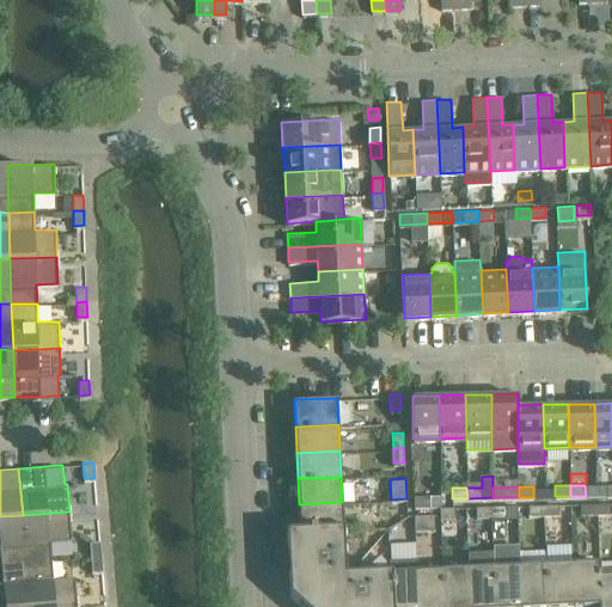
[(441,495),(415,496),(415,506),(440,506),(441,506),(441,495)]
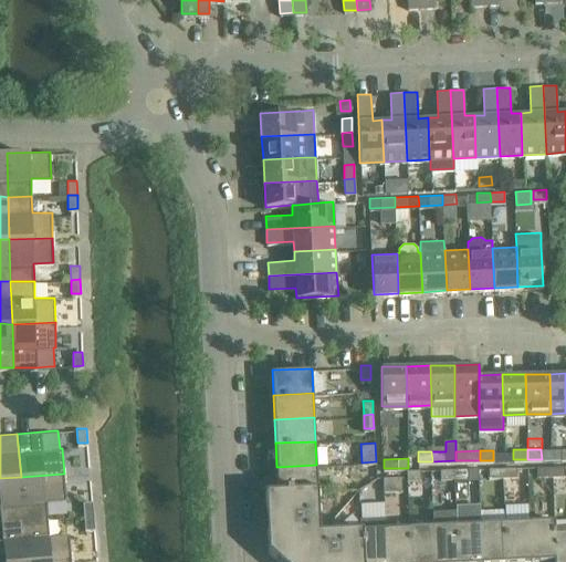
[(276,467),(278,489),(278,490),(317,489),(316,465),(276,467)]
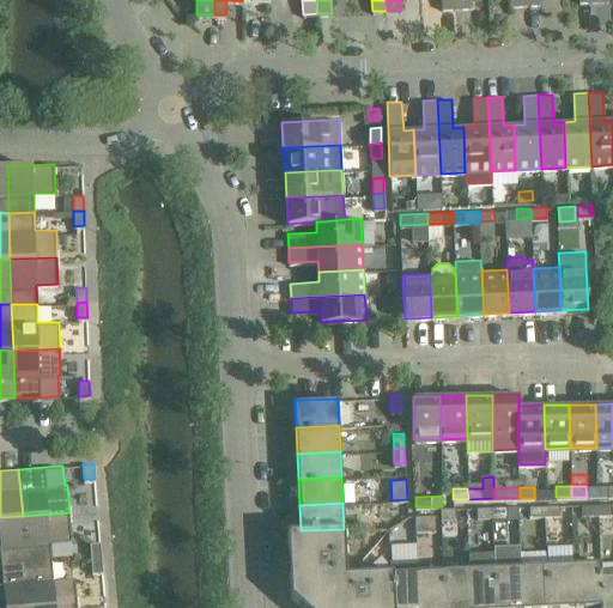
[(612,503),(596,504),(596,514),(612,514),(612,503)]
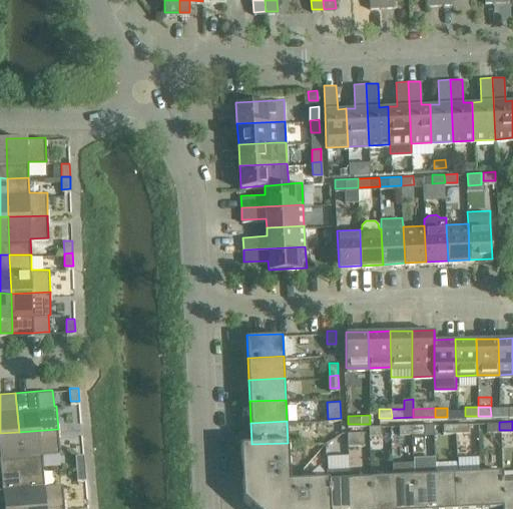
[(443,432),(455,431),(455,422),(443,423),(443,432)]
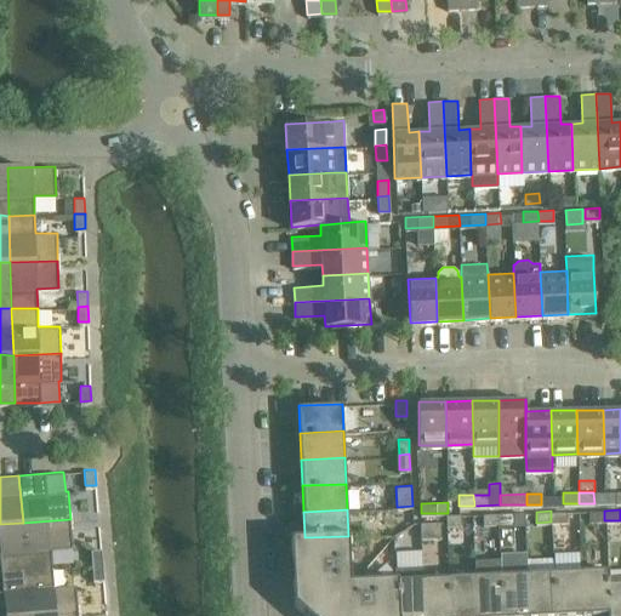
[(567,511),(551,511),(551,522),(567,522),(567,511)]
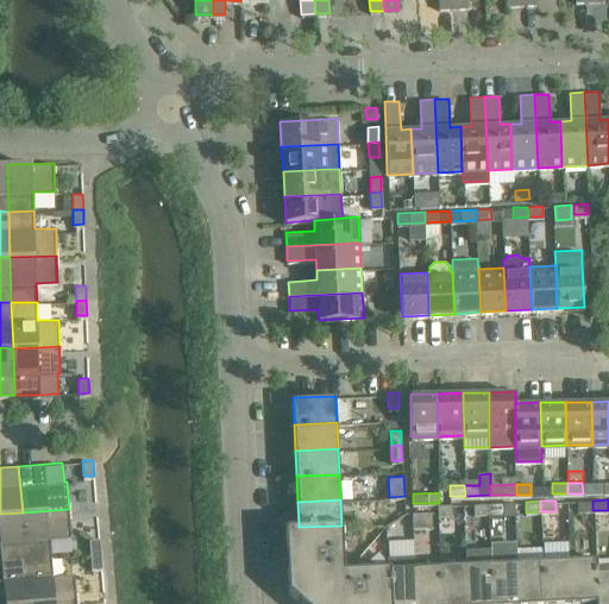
[(577,511),(592,510),(592,501),(577,501),(577,511)]
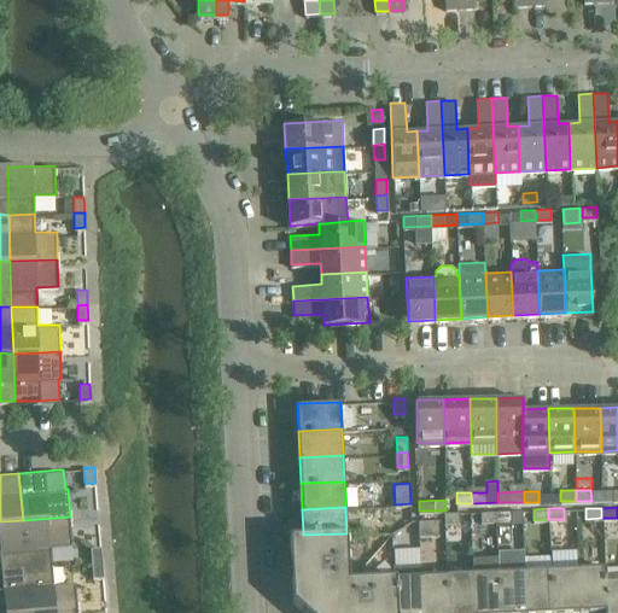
[(496,520),(496,509),(481,511),(481,521),(496,520)]
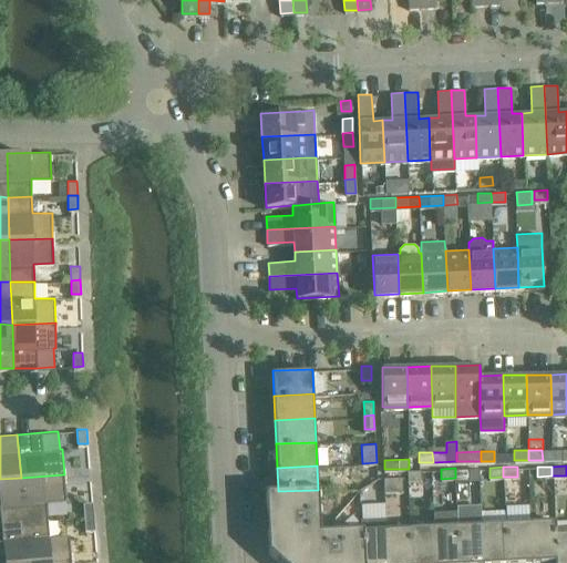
[(468,468),(455,468),(455,478),(468,478),(468,468)]
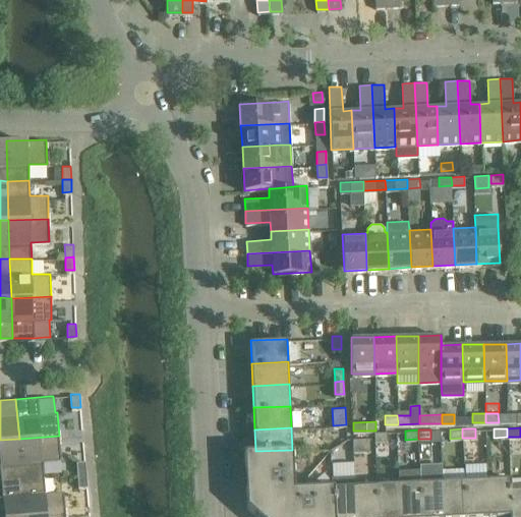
[(374,431),(374,437),(374,440),(388,440),(388,431),(375,431),(374,431)]
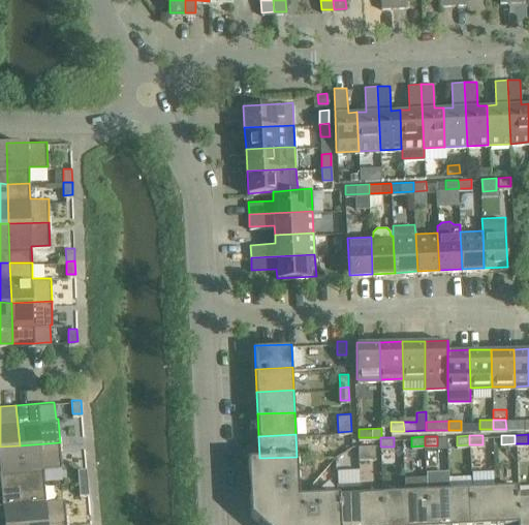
[(62,466),(60,442),(20,445),(23,486),(44,484),(43,467),(62,466)]
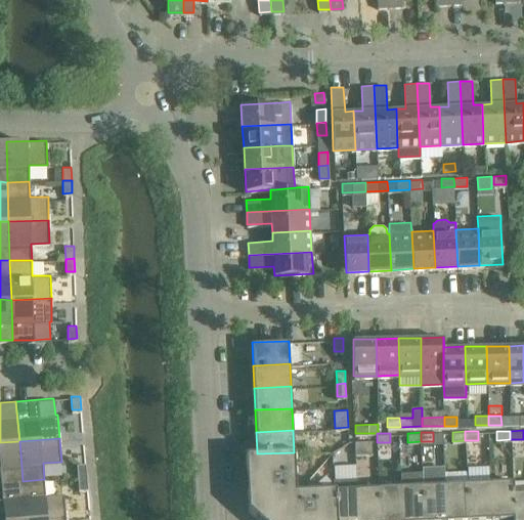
[(372,439),(354,440),(354,452),(373,452),(372,439)]
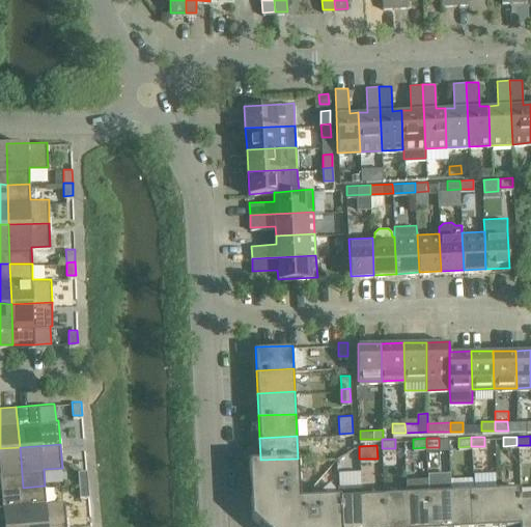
[(0,476),(1,489),(23,488),(20,447),(0,448),(0,476)]
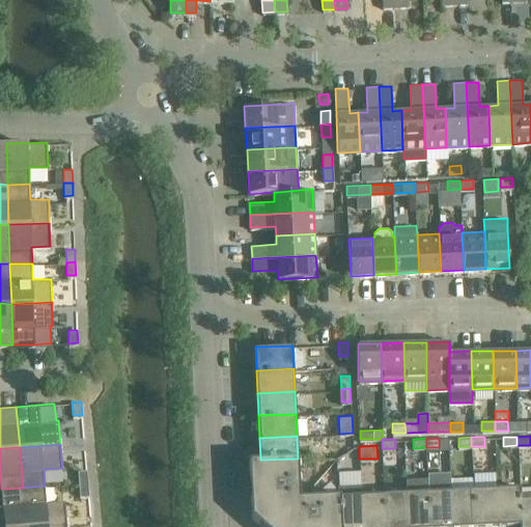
[(260,459),(248,460),(249,478),(250,487),(250,489),(250,498),(251,516),(263,526),(272,526),(300,497),(299,459),(260,460),(260,459)]
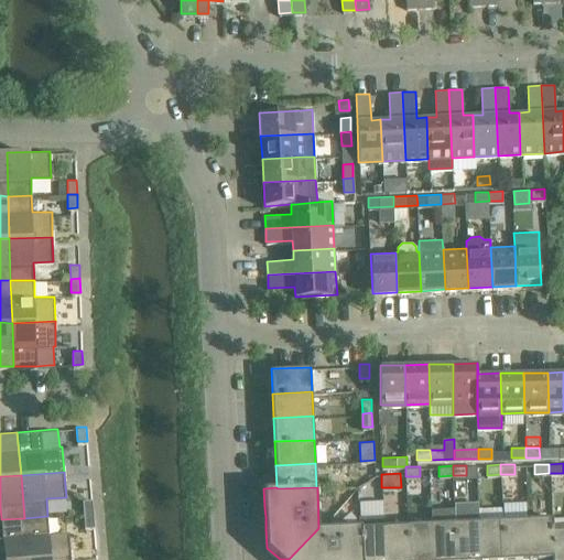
[(83,498),(84,513),(94,512),(93,498),(83,498)]
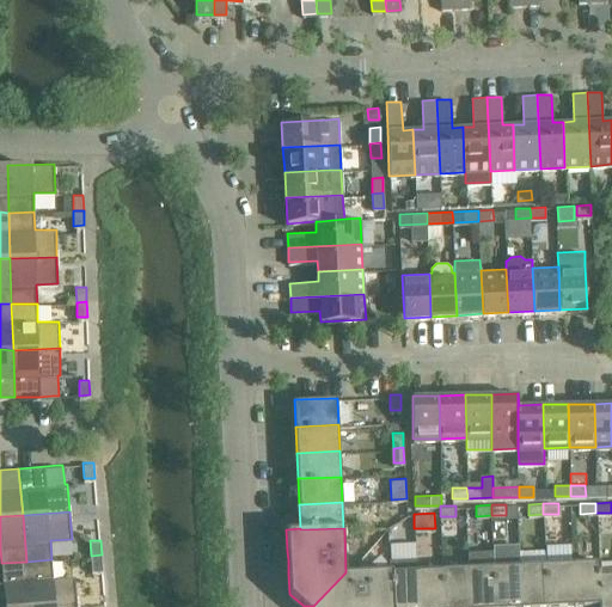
[(415,540),(391,541),(392,570),(393,606),(418,606),(416,569),(415,540)]
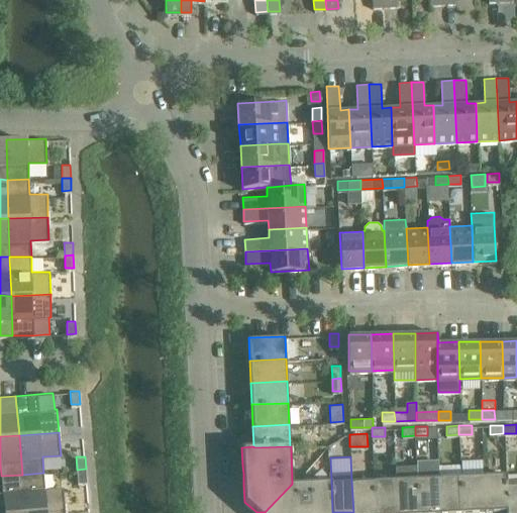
[(483,459),(460,462),(460,464),(461,475),(463,512),(485,511),(483,474),(483,459)]
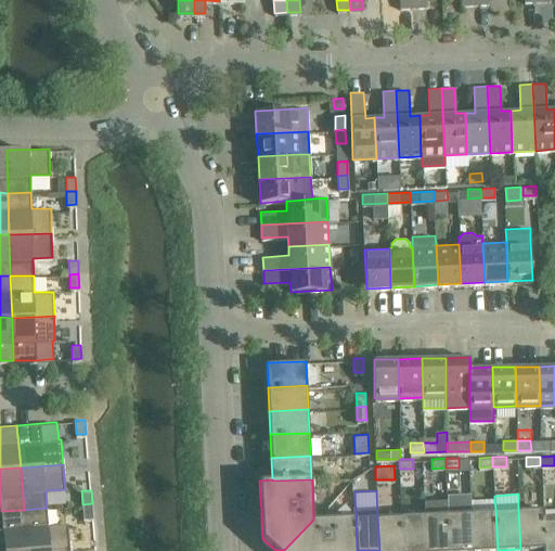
[(448,498),(424,499),(425,514),(426,550),(450,550),(448,513),(448,498)]
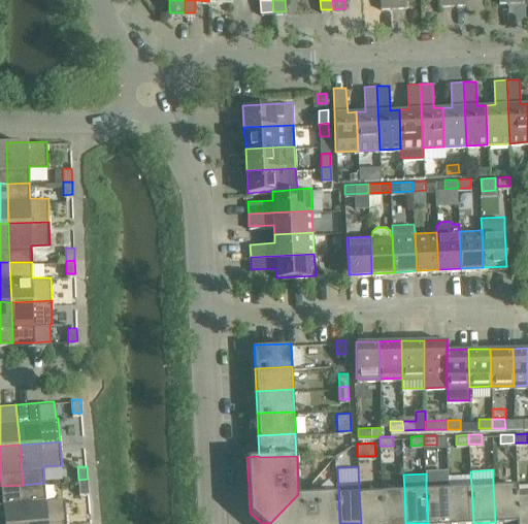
[(89,492),(88,479),(78,480),(79,493),(89,492)]
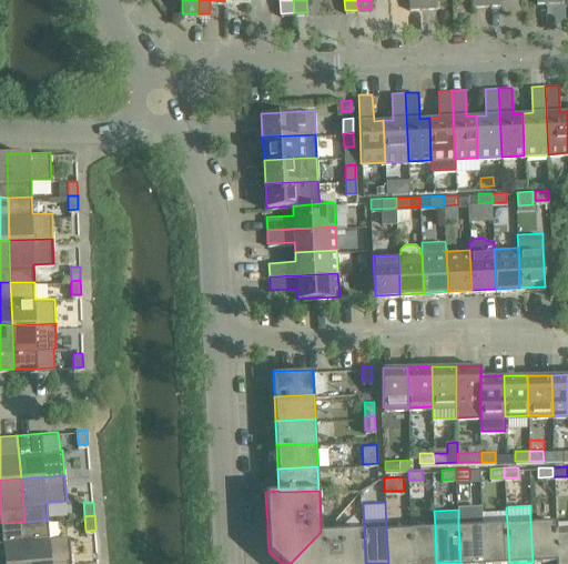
[(49,536),(48,520),(24,522),(28,563),(71,561),(69,535),(49,536)]
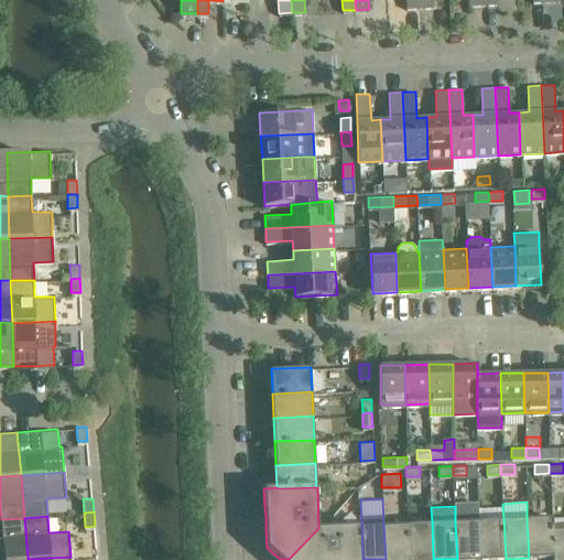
[(553,559),(551,516),(527,517),(529,558),(552,557),(551,559),(553,559)]
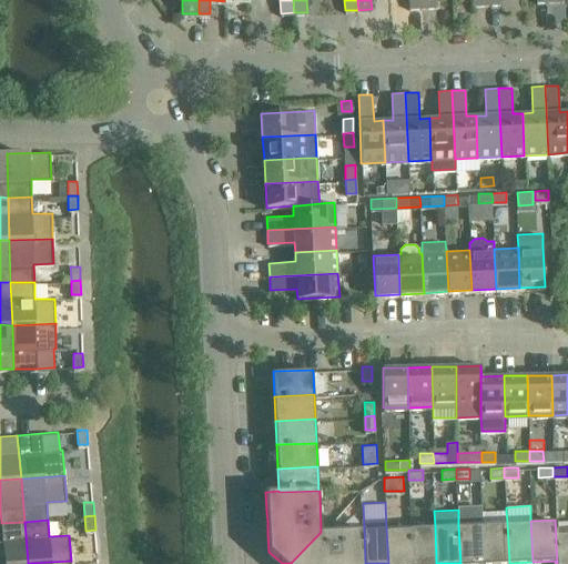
[(557,520),(555,520),(557,563),(567,563),(567,532),(557,533),(557,520)]
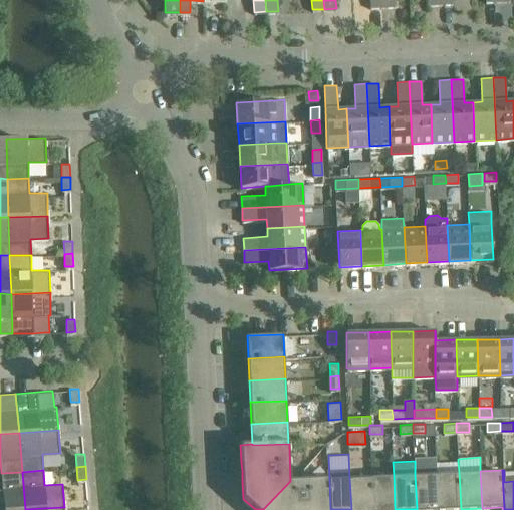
[(0,509),(24,509),(25,509),(22,472),(1,473),(2,489),(0,489),(0,509)]
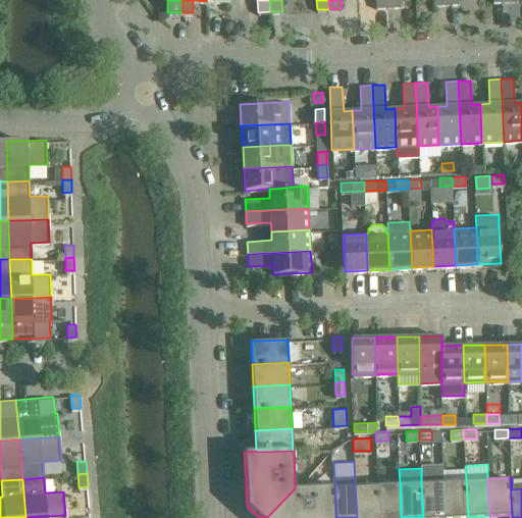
[(466,479),(444,481),(445,517),(447,517),(468,517),(466,479)]
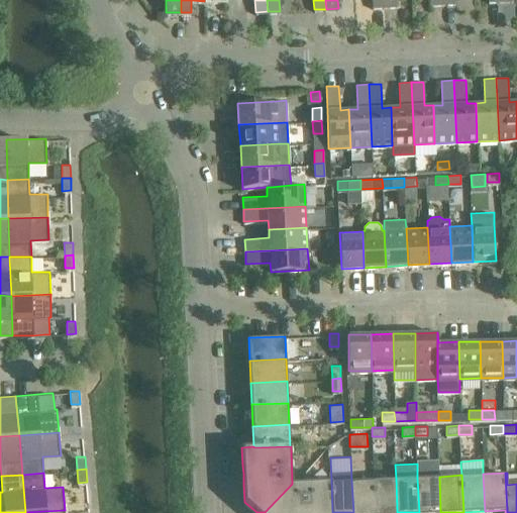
[(440,512),(439,477),(417,478),(419,512),(440,512)]
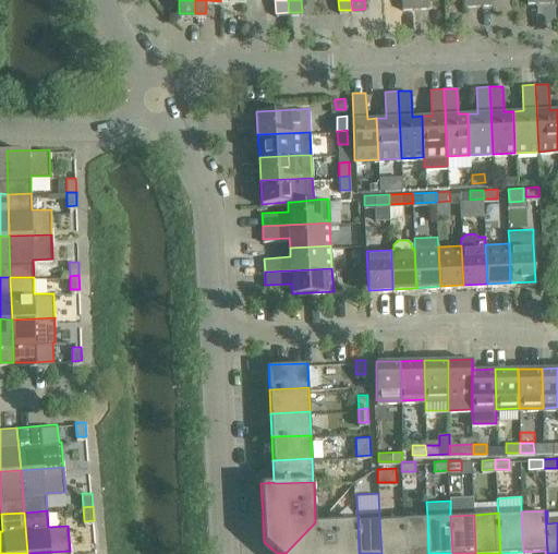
[(409,518),(403,518),(404,553),(428,553),(427,517),(409,518)]
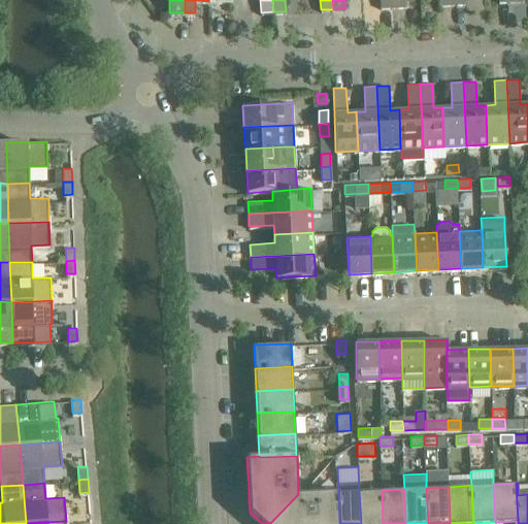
[(383,523),(382,490),(359,491),(361,523),(383,523)]
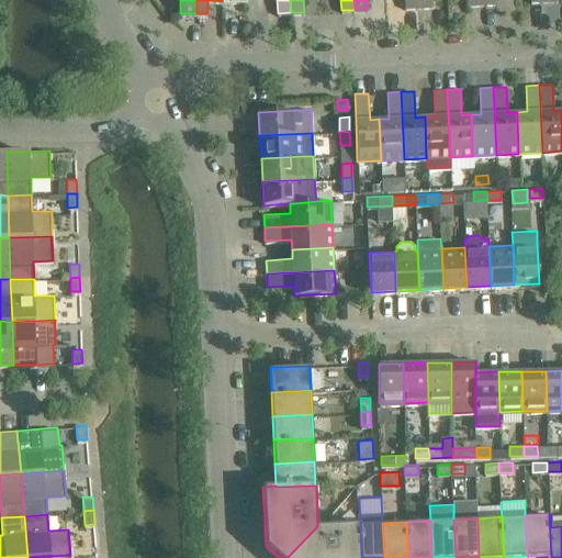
[(317,526),(288,557),(361,557),(360,524),(317,526)]
